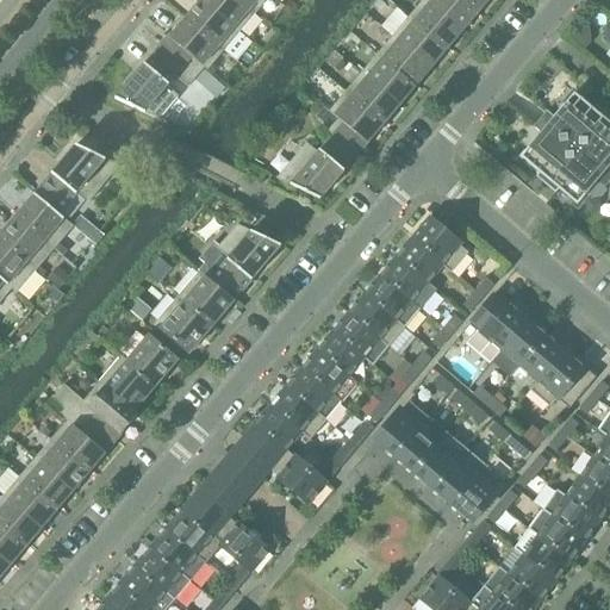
[(201,0),(185,19),(224,51),(240,33),(201,0)]
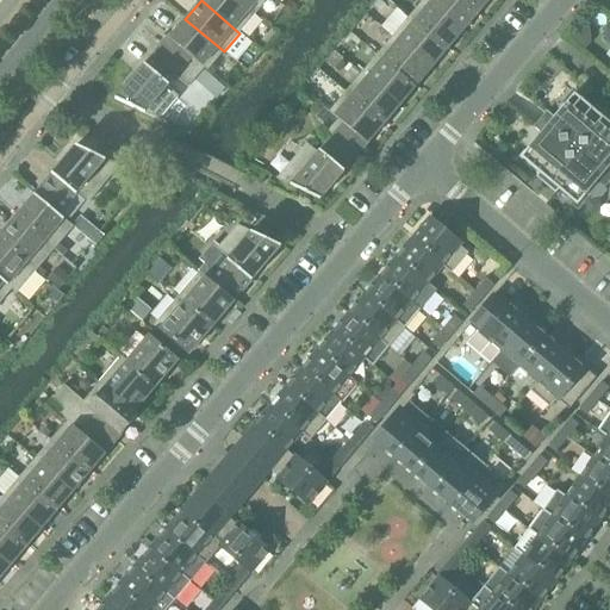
[(237,0),(201,0),(240,33),(255,14),(237,0)]
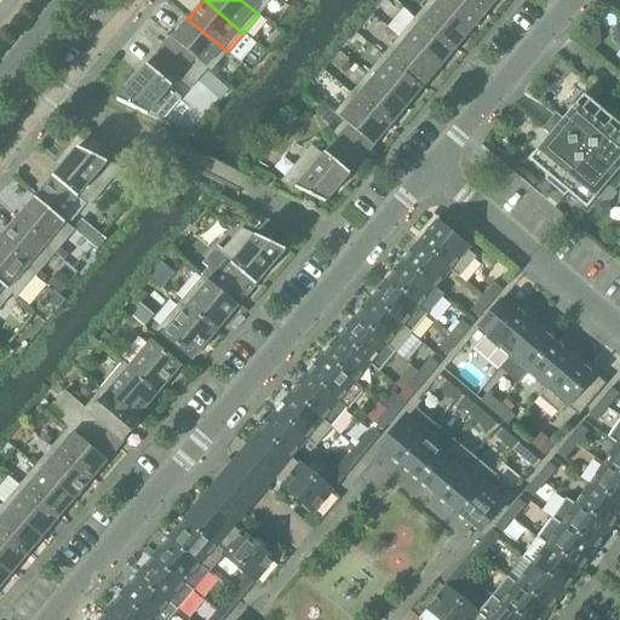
[(241,0),(259,15),(271,0),(241,0)]
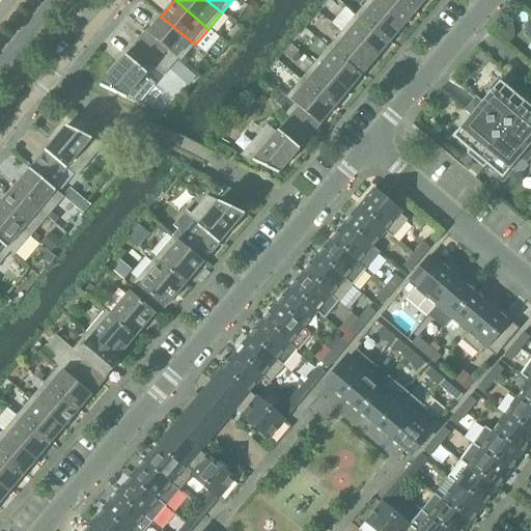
[(368,0),(355,16),(388,44),(401,28),(368,0)]
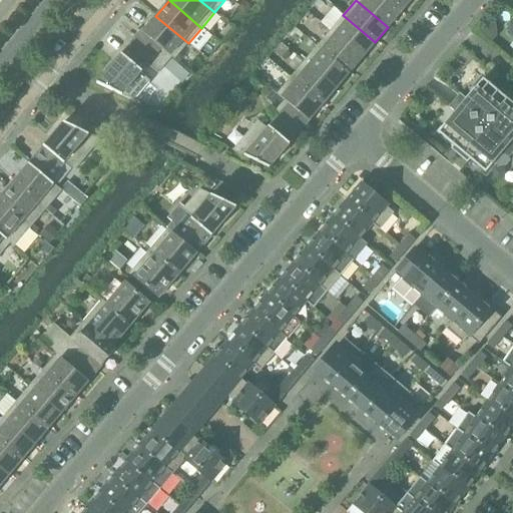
[(388,0),(356,0),(388,27),(402,11),(388,0)]
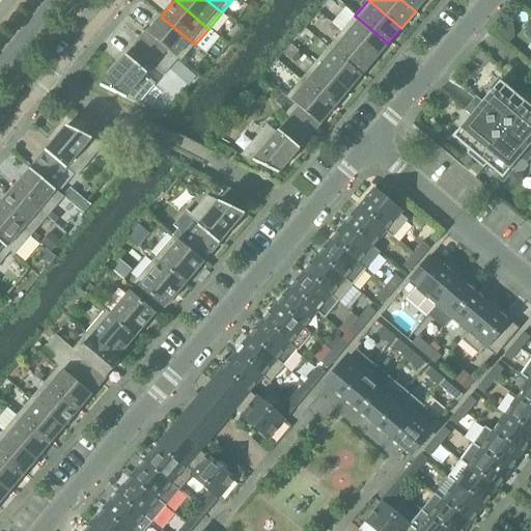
[(401,0),(416,11),(425,0),(401,0)]
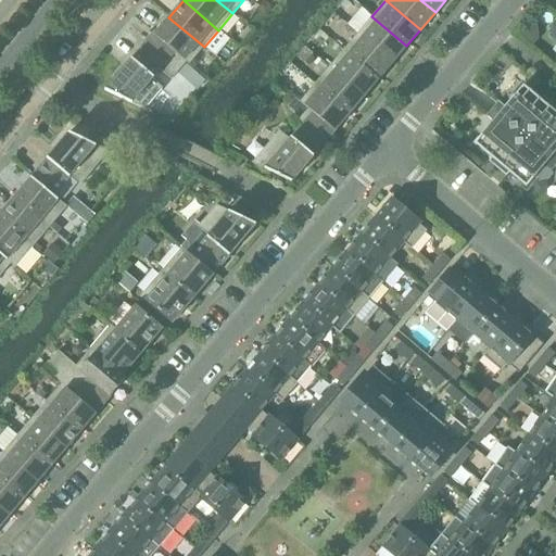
[(371,16),(357,34),(392,63),(406,46),(371,16)]
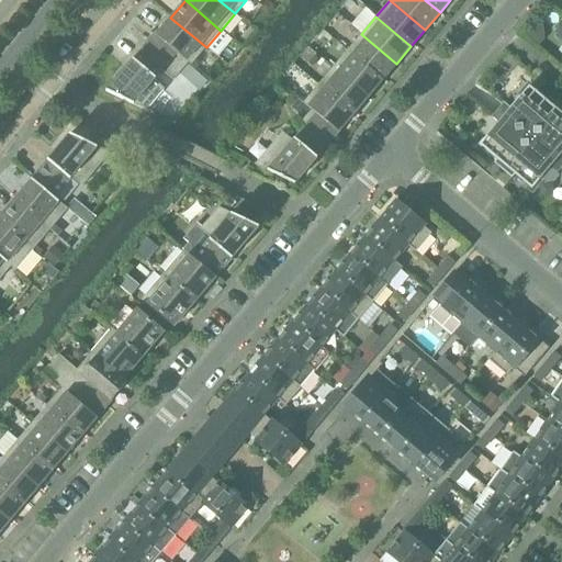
[(155,33),(189,62),(188,63),(191,65),(206,47),(170,18),(157,34),(155,33)]
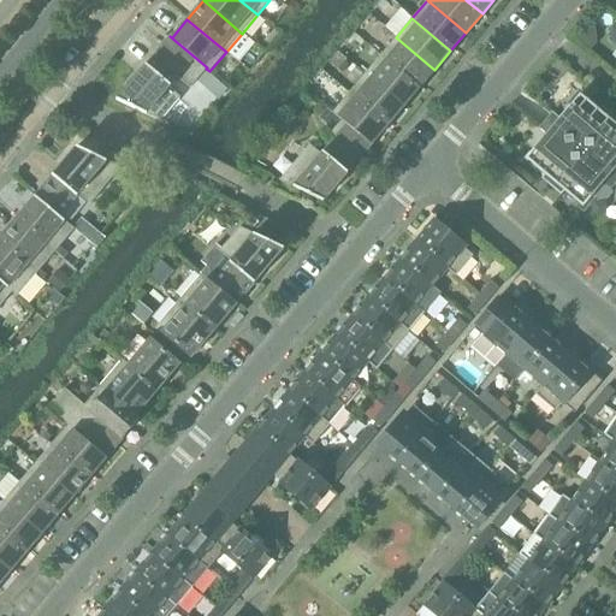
[(170,36),(153,57),(178,77),(177,78),(190,88),(206,69),(207,67),(170,36)]
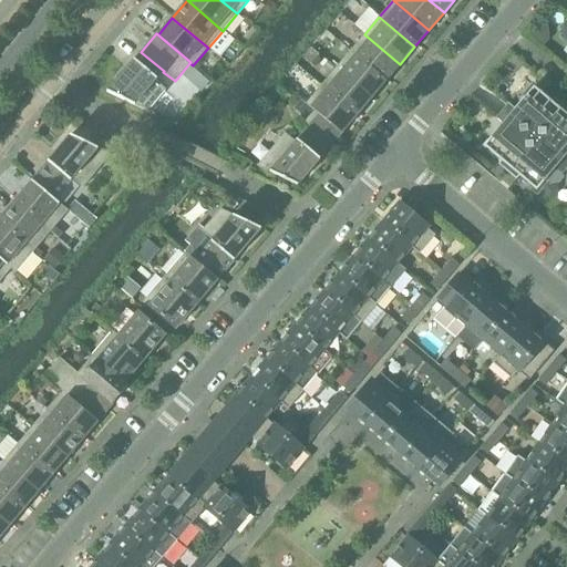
[(364,34),(350,51),(385,82),(400,64),(364,34)]
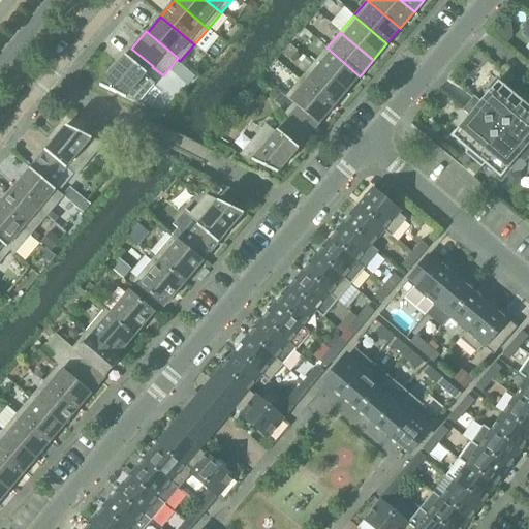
[(327,48),(313,64),(346,92),(360,76),(327,48)]
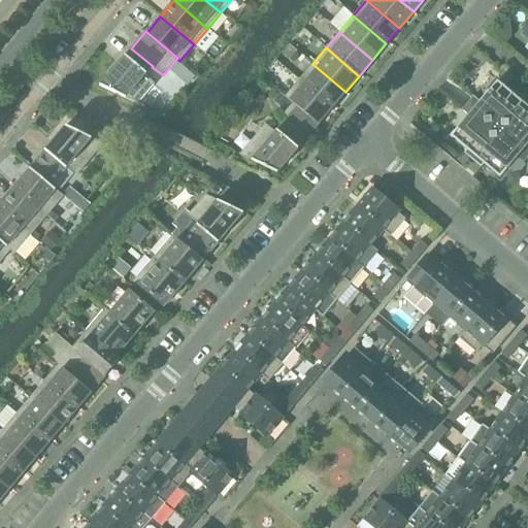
[(153,66),(131,48),(99,86),(137,104),(154,84),(144,75),(152,67),(153,66)]
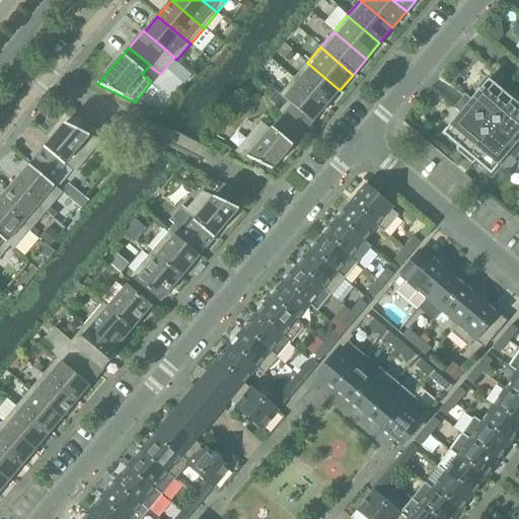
[(166,69),(175,77),(182,68),(174,60),(166,69)]
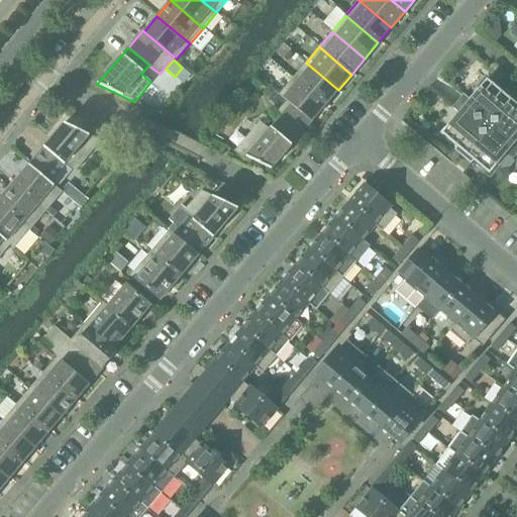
[(325,106),(338,90),(306,63),(292,79),(325,106)]
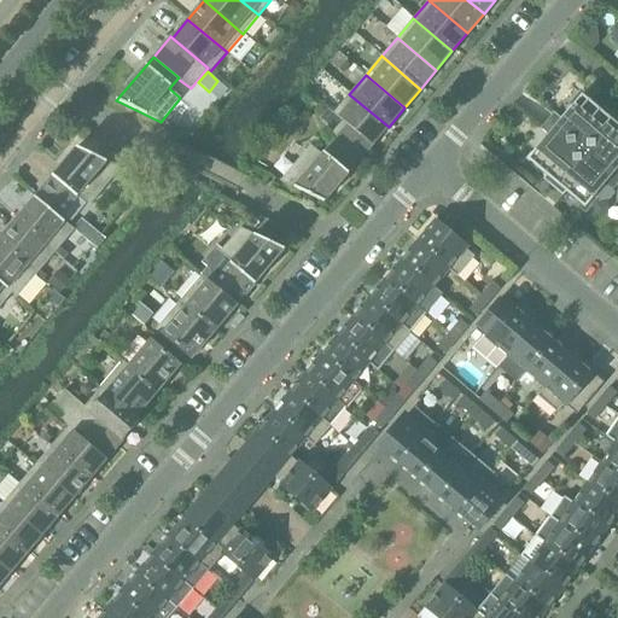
[(554,112),(561,104),(547,91),(537,101),(552,115),(554,112)]
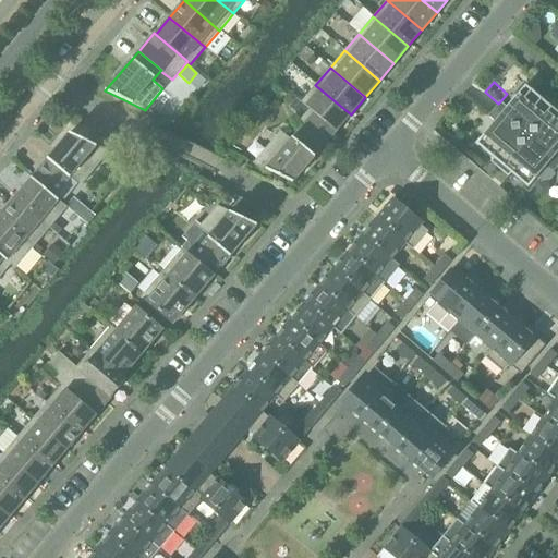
[(336,132),(351,114),(315,85),(301,102),(308,109),(336,132)]
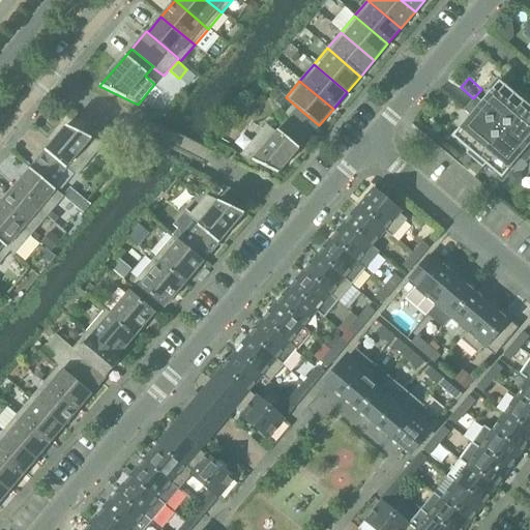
[(473,98),(469,104),(500,129),(525,100),(524,100),(523,101),(499,82),(481,102),(475,96),(473,98)]
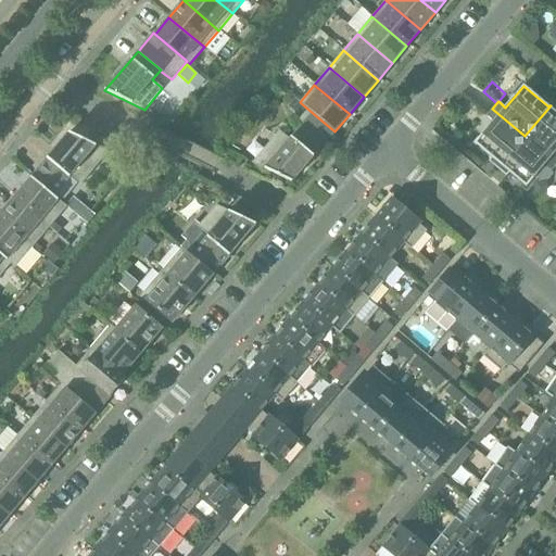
[(299,116),(306,108),(300,102),(299,101),(291,110),(299,116)]
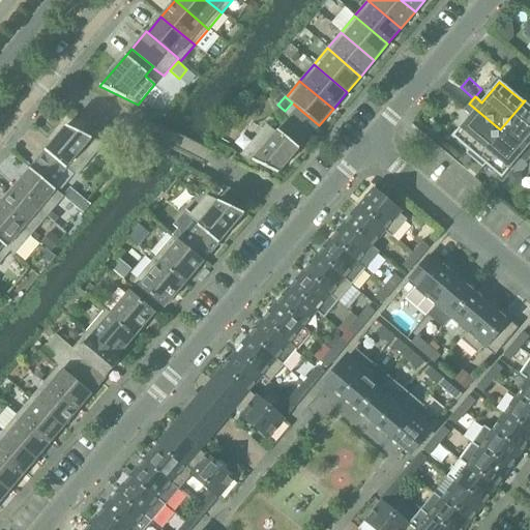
[(525,100),(500,129),(529,154),(529,108),(524,102),(525,101),(525,100)]
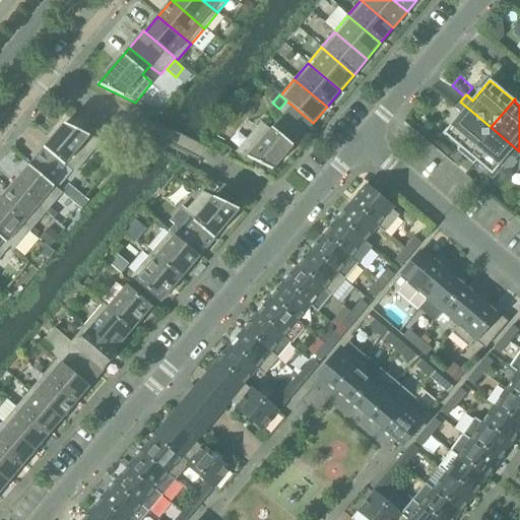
[(273,118),(278,122),(278,121),(299,139),(313,123),(287,102),(273,118)]
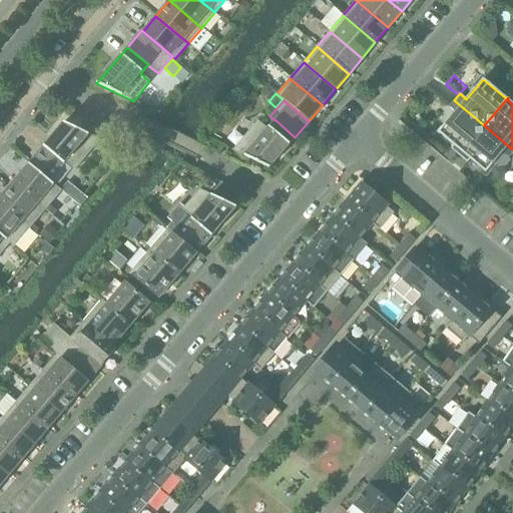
[(460,154),(484,125),(454,100),(448,107),(455,112),(438,132),(461,152),(460,153),(460,154)]
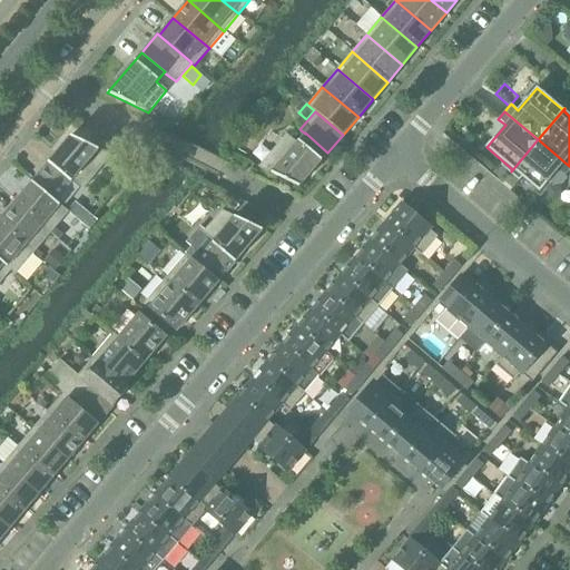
[(327,153),(305,133),(305,134),(297,143),(286,134),(258,167),(298,187),(327,153)]
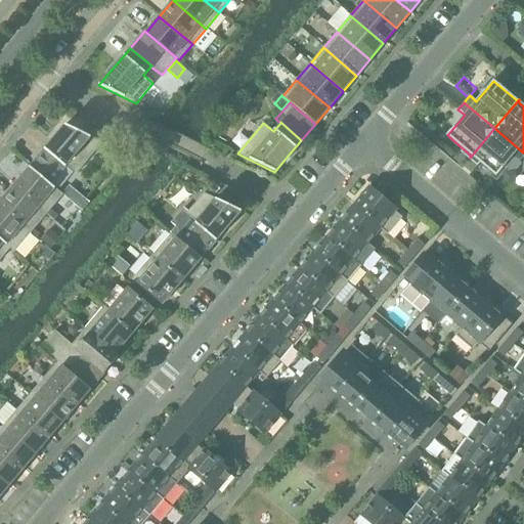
[(66,125),(29,168),(50,185),(50,184),(67,165),(77,173),(102,143),(66,125)]
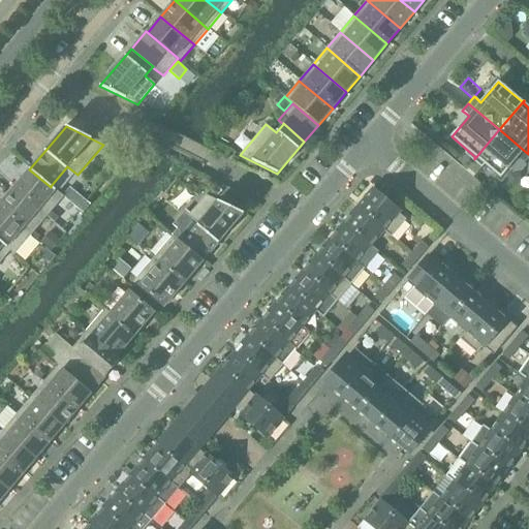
[(94,135),(107,142),(115,133),(101,127),(94,135)]
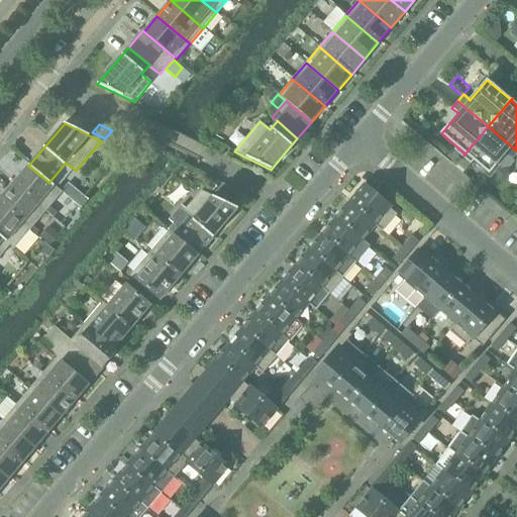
[(516,152),(516,150),(488,126),(463,156),(464,156),(466,153),(489,174),(506,153),(512,159),(516,152)]
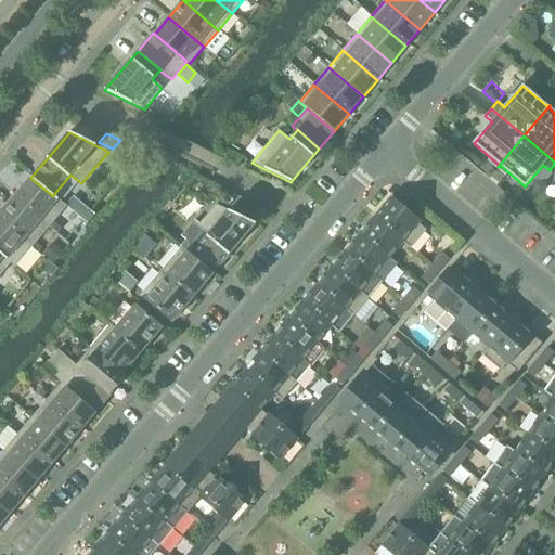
[(53,195),(53,196),(30,178),(14,197),(49,227),(57,234),(62,229),(53,222),(66,206),(53,195)]
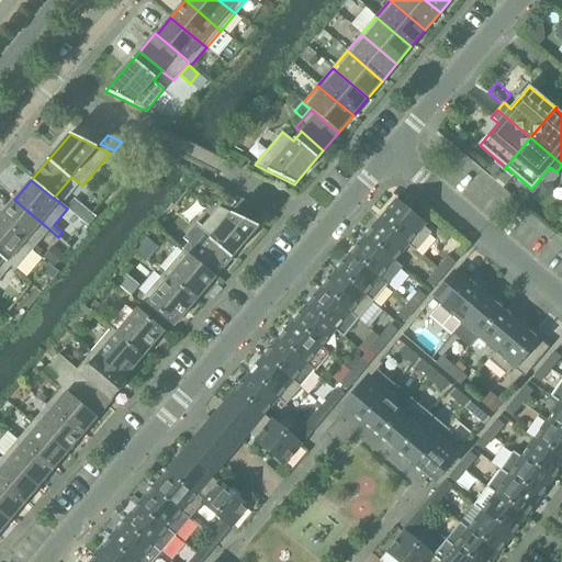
[(14,200),(0,216),(0,222),(33,250),(46,235),(49,229),(14,200)]
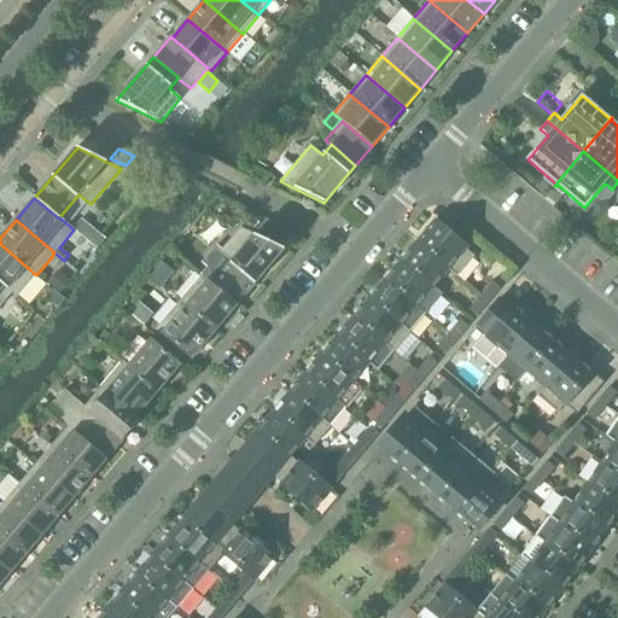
[(433,222),(417,242),(449,269),(448,270),(456,278),(474,257),(433,222)]
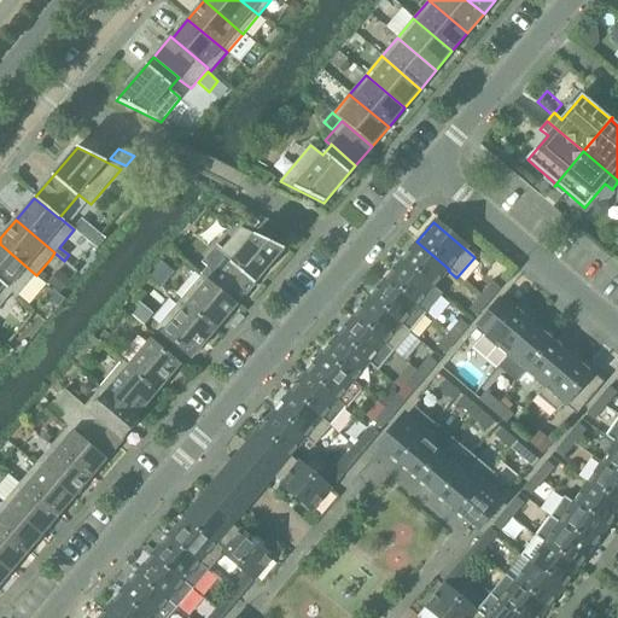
[(105,239),(86,223),(77,233),(97,249),(105,239)]
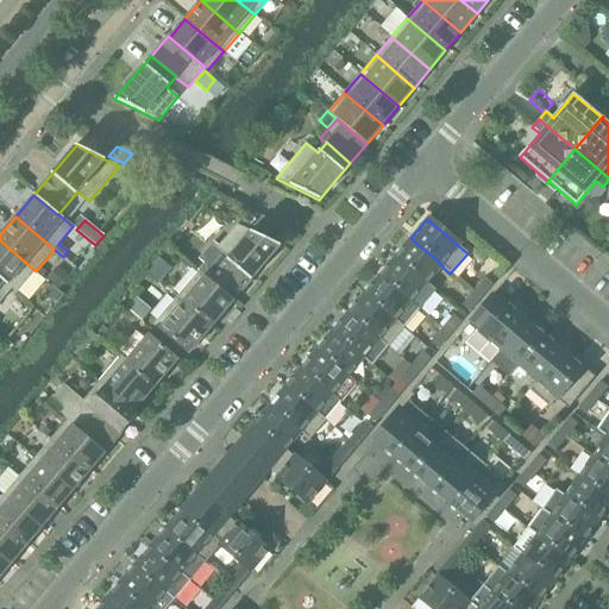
[(209,280),(233,301),(281,245),(237,225),(217,248),(228,258),(209,280)]
